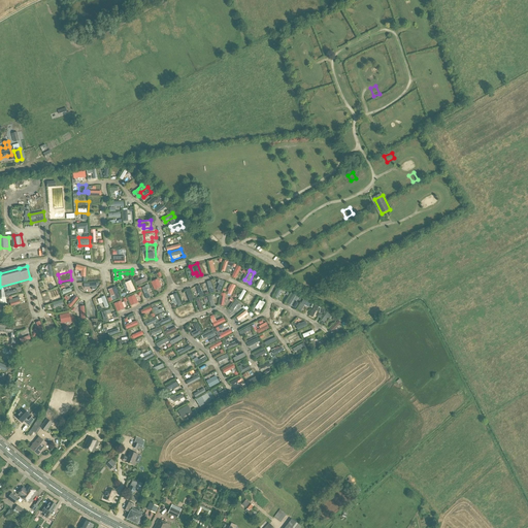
[(139,275),(135,277),(137,284),(149,279),(146,275),(140,278),(139,275)]
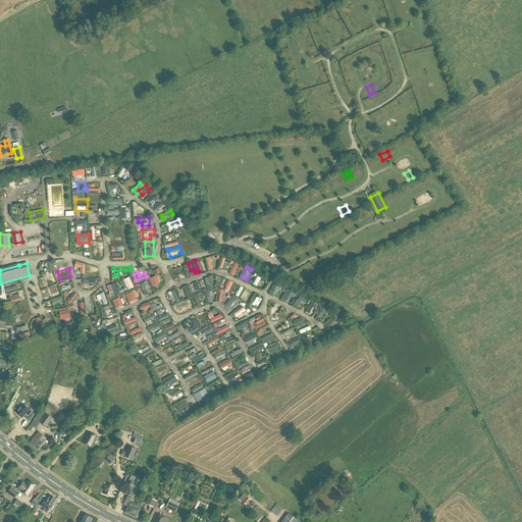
[(154,285),(161,282),(157,273),(150,277),(154,285)]
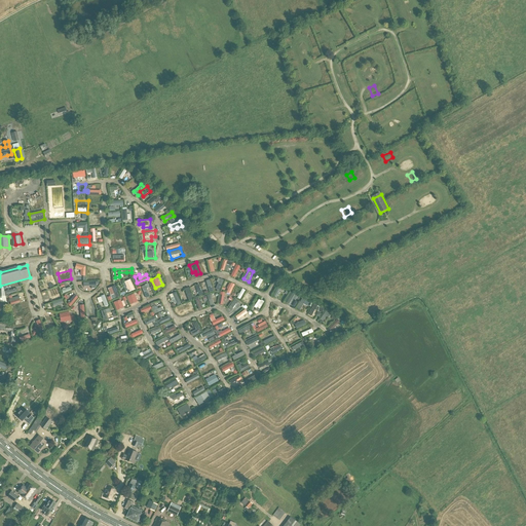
[(217,279),(219,280),(217,287),(221,289),(225,278),(219,275),(217,279)]
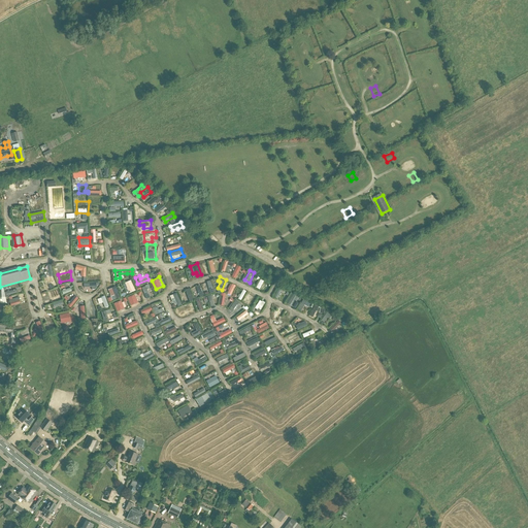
[(261,288),(265,279),(261,276),(256,285),(261,288)]
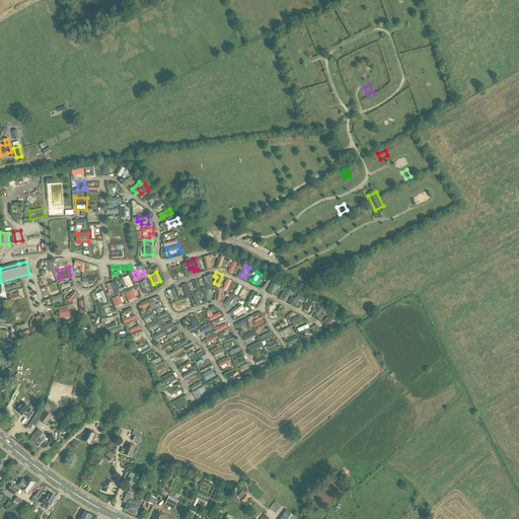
[(120,290),(134,284),(130,274),(122,277),(125,285),(119,287),(120,290)]
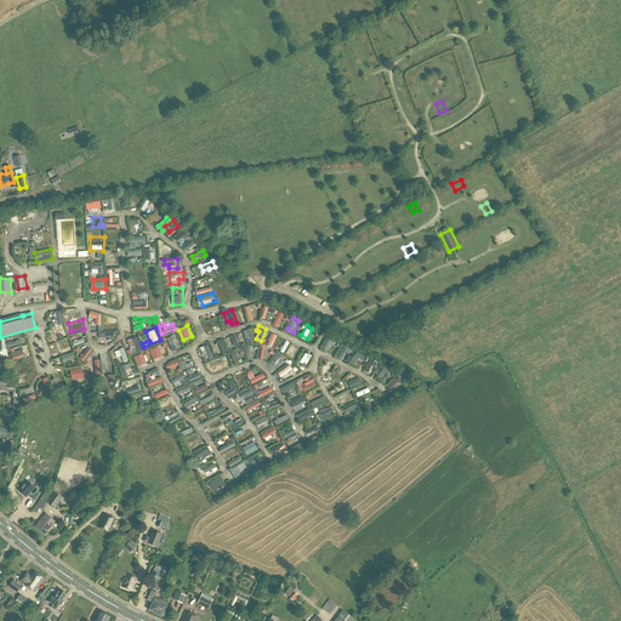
[(243,336),(246,336),(249,342),(252,342),(249,328),(241,330),(243,336)]
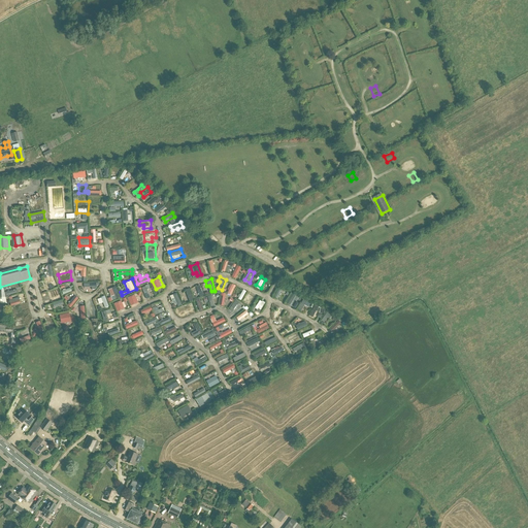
[(233,282),(228,291),(232,293),(237,284),(233,282)]
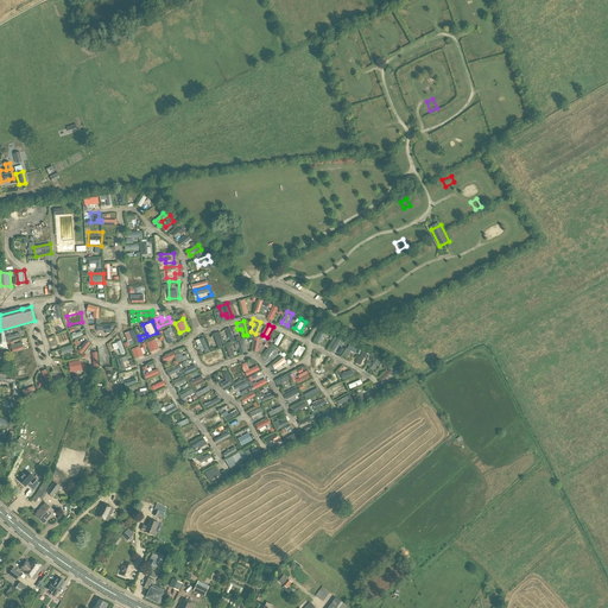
[(169,343),(175,341),(171,330),(173,330),(172,327),(164,329),(169,343)]
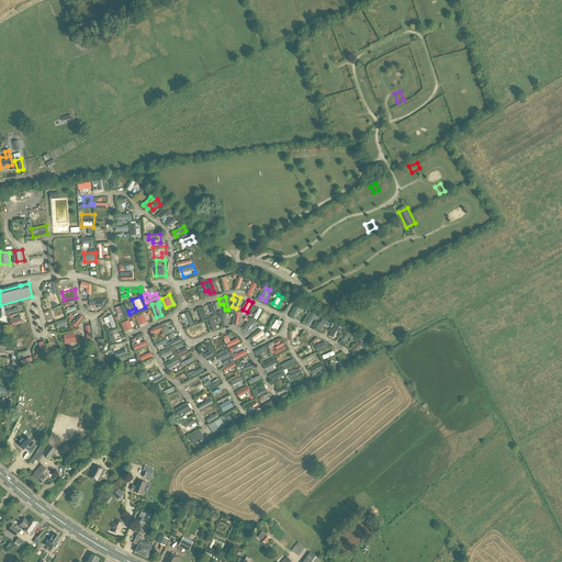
[(56,315),(66,312),(64,304),(54,308),(56,315)]
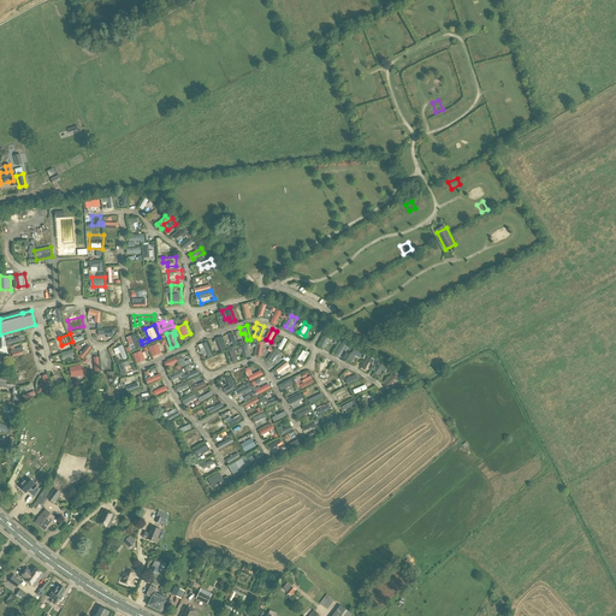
[(131,333),(125,335),(125,338),(129,338),(130,344),(135,343),(131,333)]
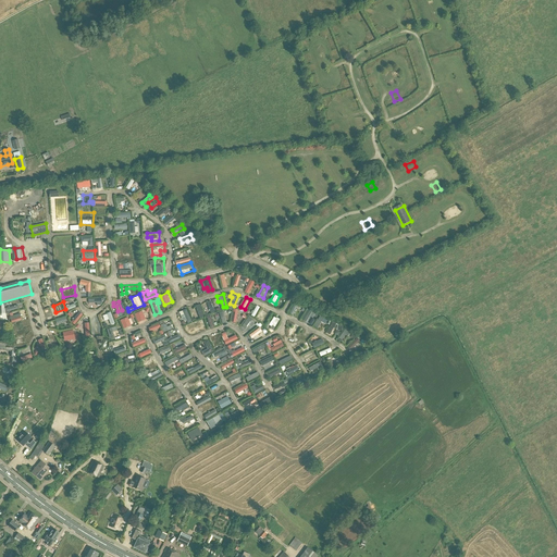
[(186,322),(194,319),(188,307),(181,310),(186,322)]
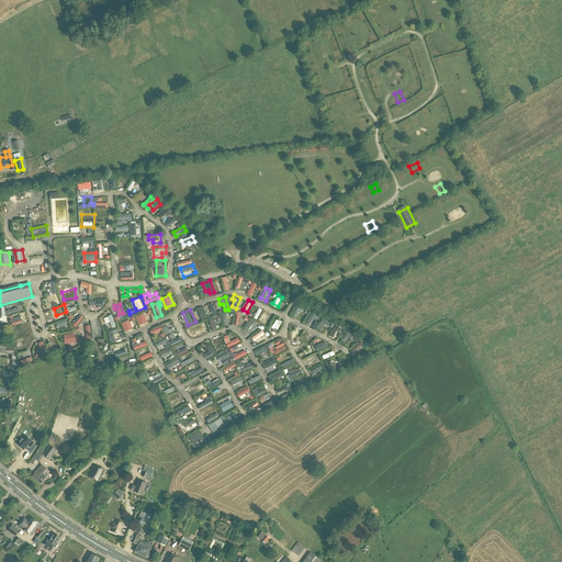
[(81,312),(72,323),(77,325),(86,315),(81,312)]
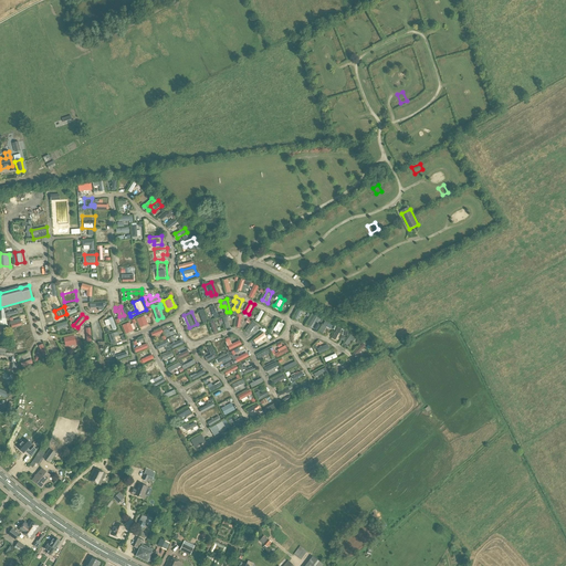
[(138,317),(142,326),(149,323),(146,314),(138,317)]
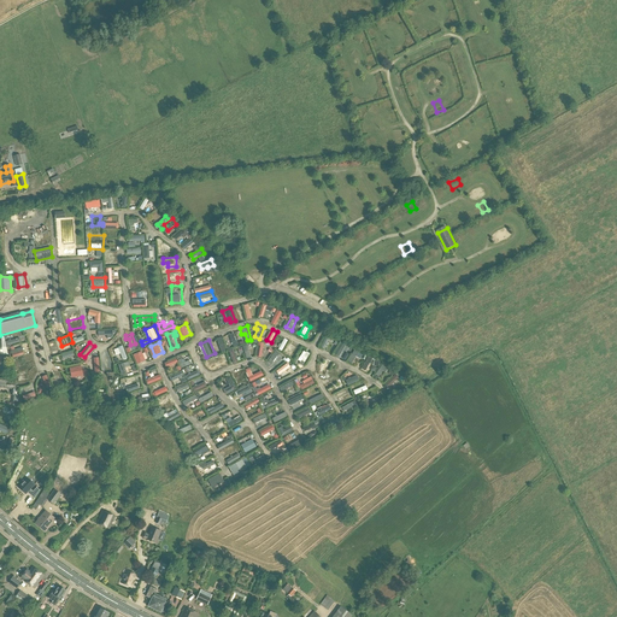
[(345,348),(348,353),(353,351),(347,342),(336,351),(339,353),(345,348)]
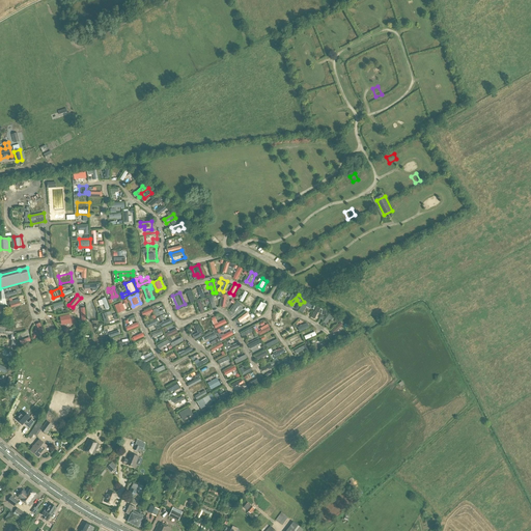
[(21,296),(15,299),(16,301),(11,302),(12,305),(23,302),(21,296)]
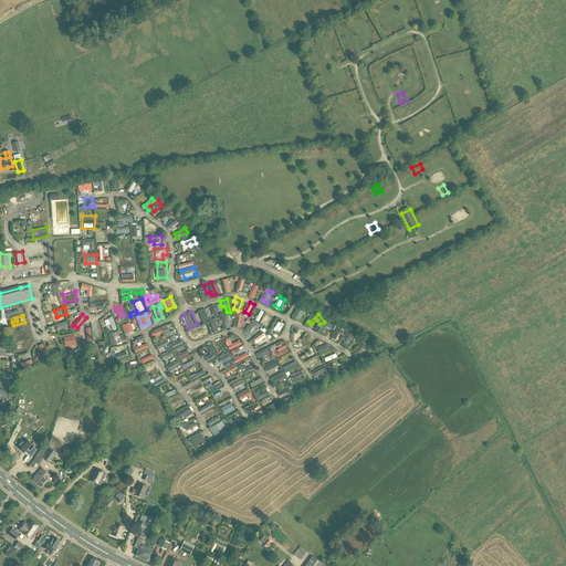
[(105,318),(107,324),(112,322),(114,328),(118,327),(114,315),(105,318)]
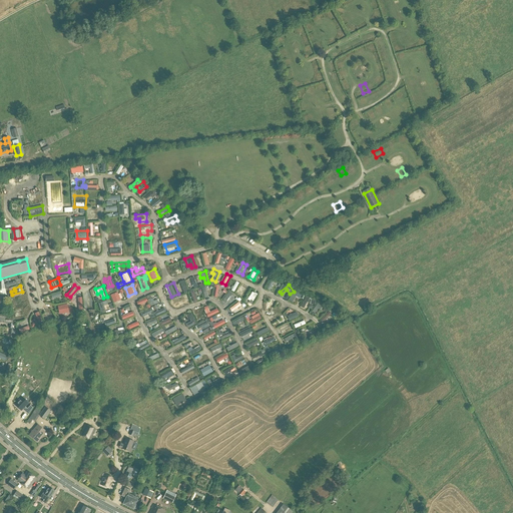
[(199,299),(197,294),(203,291),(202,289),(196,291),(195,289),(191,291),(195,301),(199,299)]
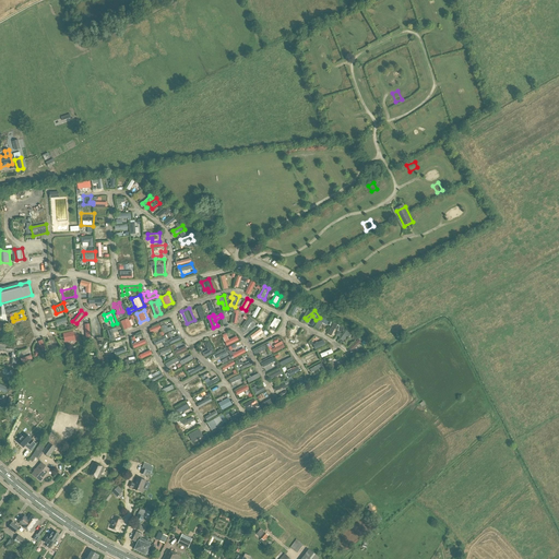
[(130,326),(133,325),(130,317),(122,319),(126,330),(130,328),(130,326)]
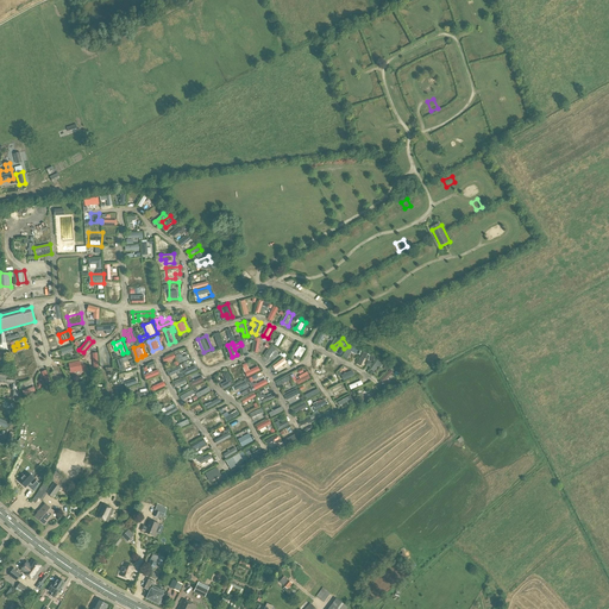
[(276,357),(281,350),(272,345),(265,355),(270,358),(271,355),(276,357)]
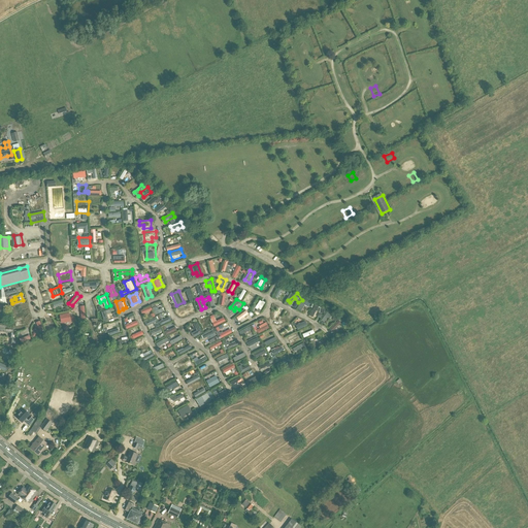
[(186,314),(185,312),(196,308),(195,304),(179,308),(182,316),(186,314)]
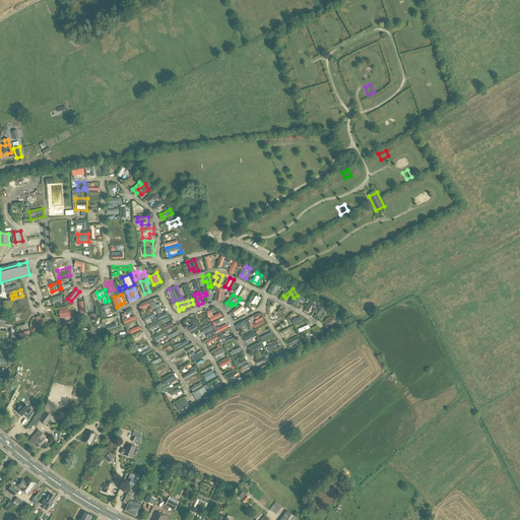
[(141,308),(149,306),(150,311),(152,311),(150,301),(140,304),(141,308)]
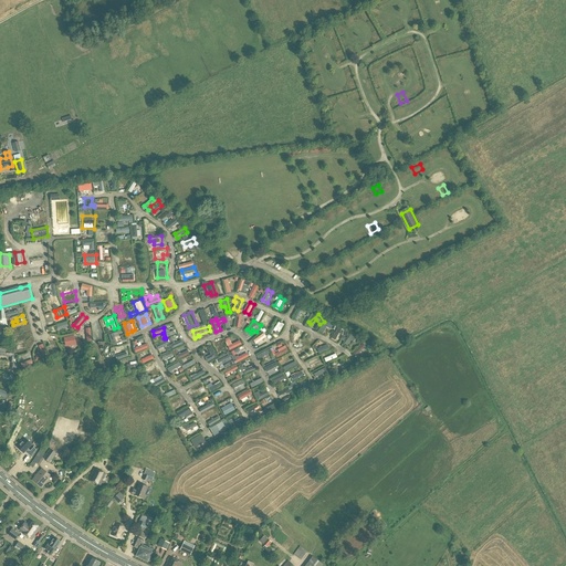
[(342,337),(342,333),(348,334),(349,328),(342,327),(342,331),(335,329),(334,337),(342,337)]
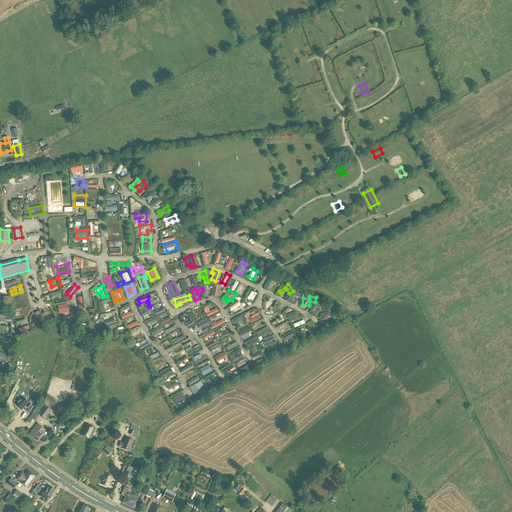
[(107,308),(105,303),(110,301),(109,298),(99,301),(102,310),(107,308)]
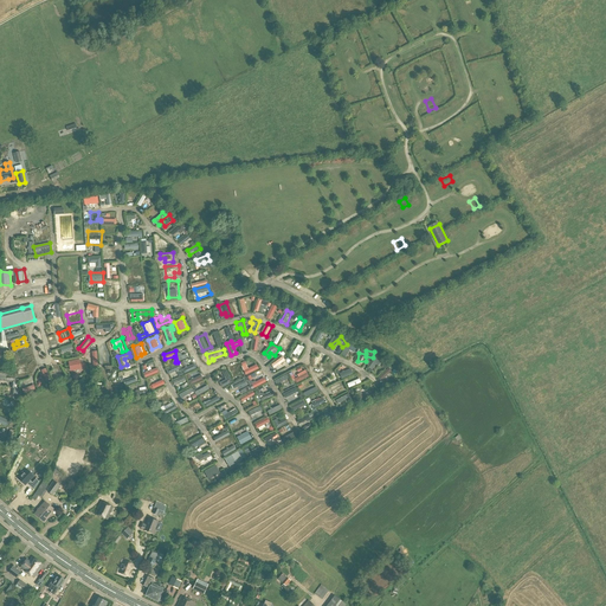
[(275,367),(287,359),(284,354),(272,362),(275,367)]
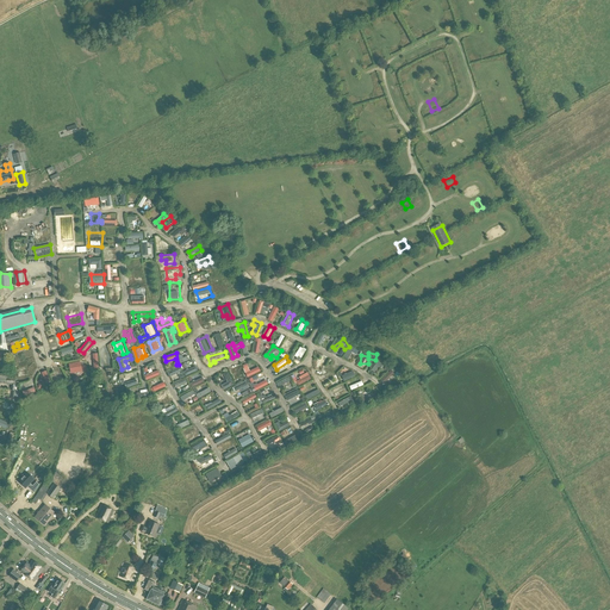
[(70,361),(72,371),(83,369),(82,360),(70,361)]
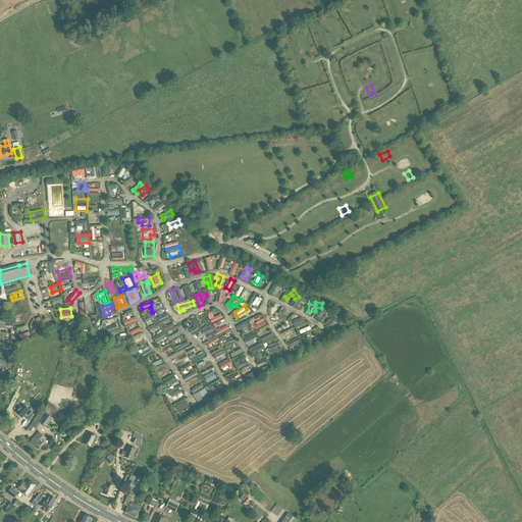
[(327,310),(324,308),(318,317),(320,319),(327,310)]
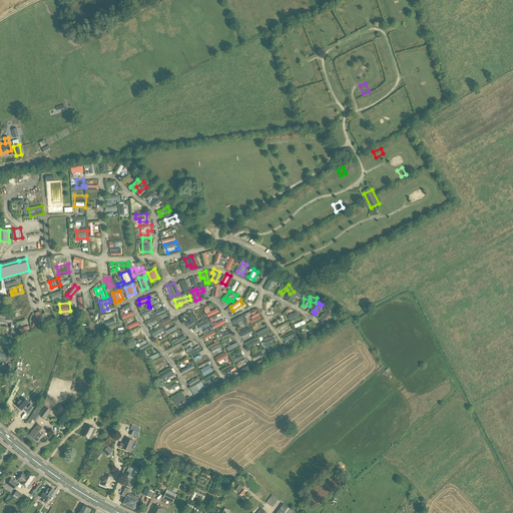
[(218,307),(211,310),(208,304),(204,306),(203,305),(199,307),(204,318),(219,311),(218,307)]
